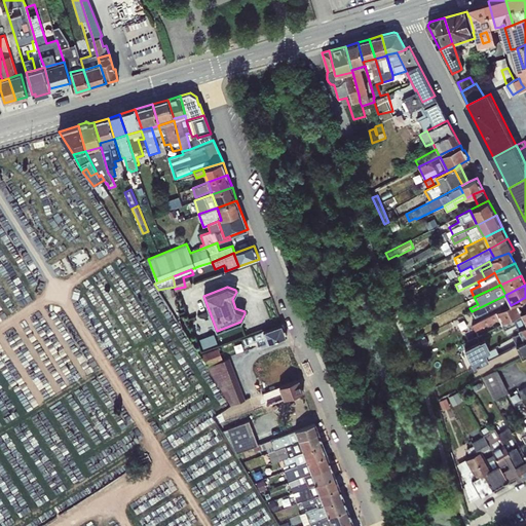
[(505,295),(472,311),(475,317),(499,304),(500,307),(501,309),(511,305),(505,295)]
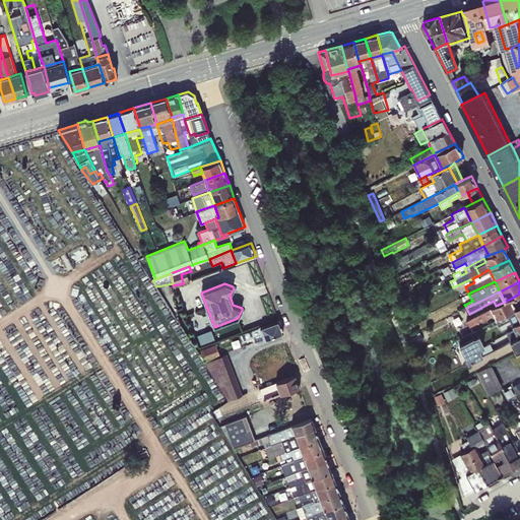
[(515,310),(516,309),(511,299),(505,302),(496,306),(492,308),(495,315),(497,319),(515,310)]
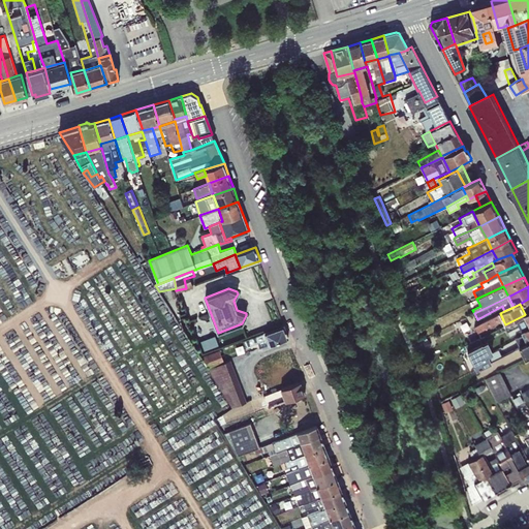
[(503,320),(500,313),(474,325),(477,333),(503,320)]
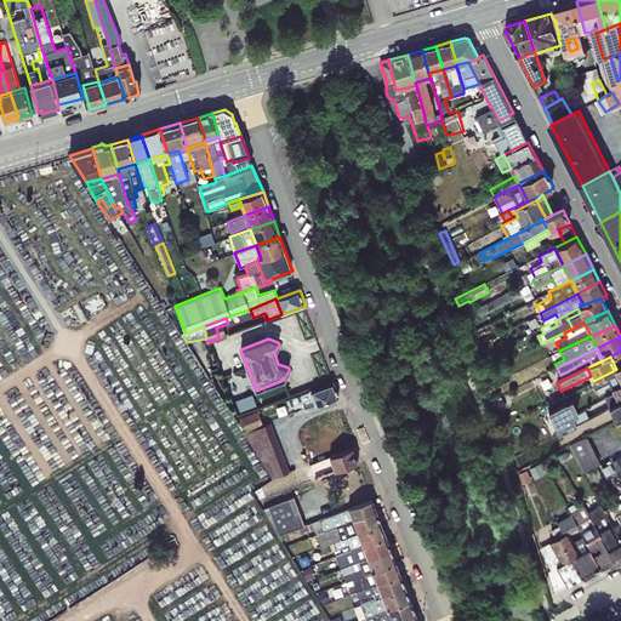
[(620,383),(620,381),(615,370),(593,381),(591,382),(596,389),(609,383),(611,389),(620,383)]
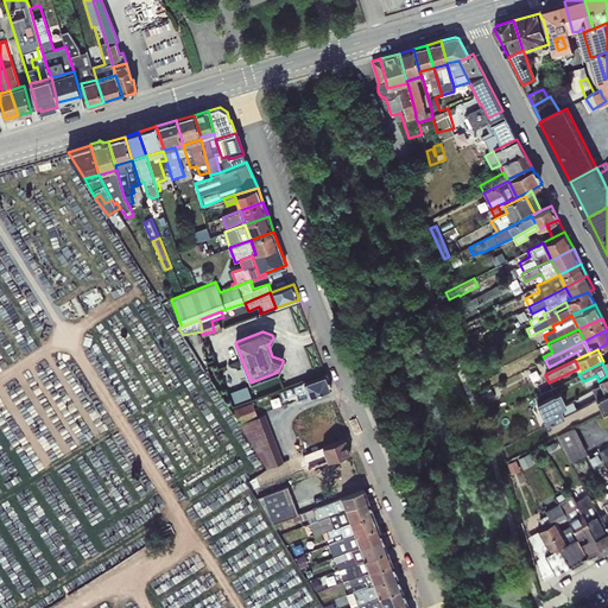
[(327,372),(303,381),(309,396),(309,397),(331,387),(327,372)]
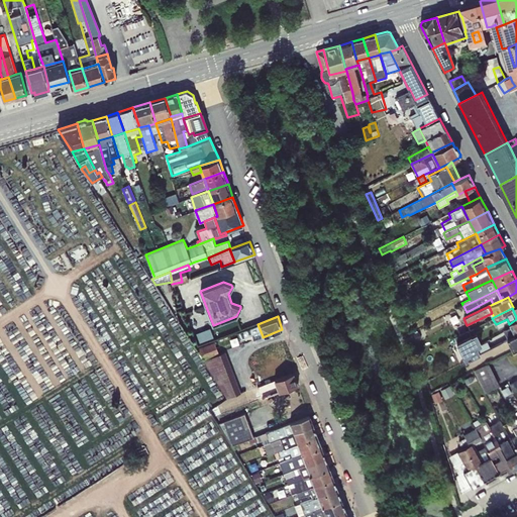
[(263,336),(257,324),(237,332),(240,339),(252,334),(253,339),(263,336)]
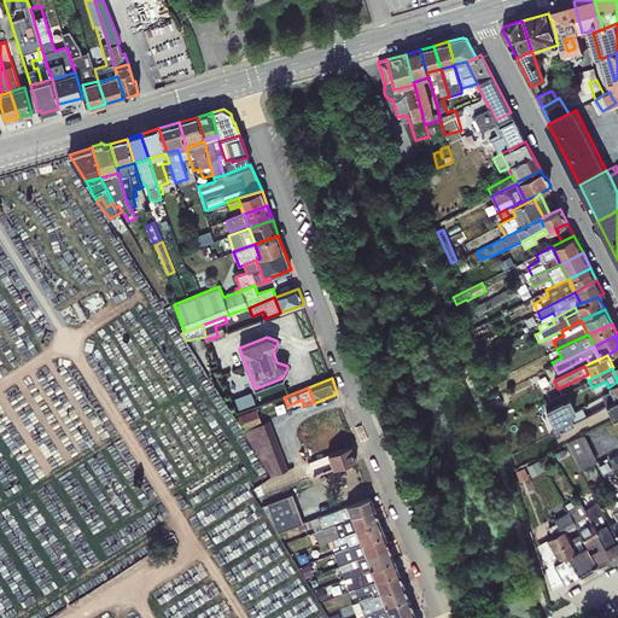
[(616,401),(611,391),(601,395),(607,404),(616,401)]
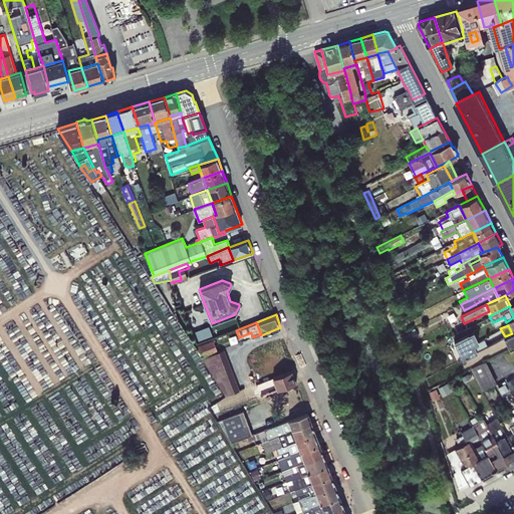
[(466,328),(452,335),(454,340),(469,333),(466,328)]
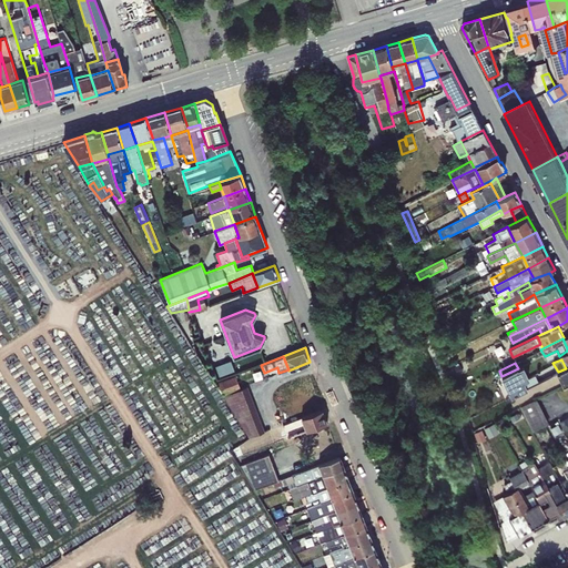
[(460,364),(454,366),(457,374),(464,371),(460,364)]
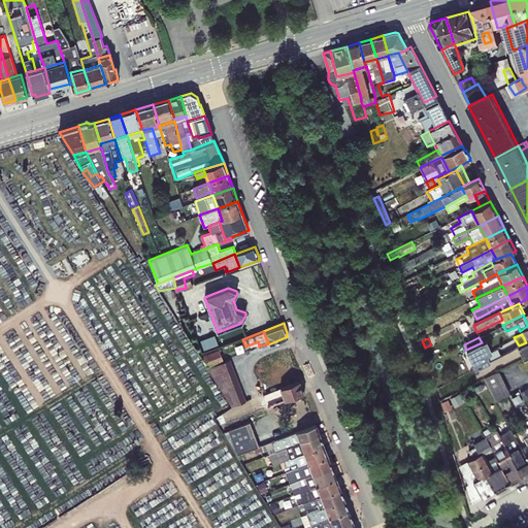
[(482,342),(466,350),(475,368),(490,361),(487,354),(492,352),(492,351),(487,340),(482,342)]
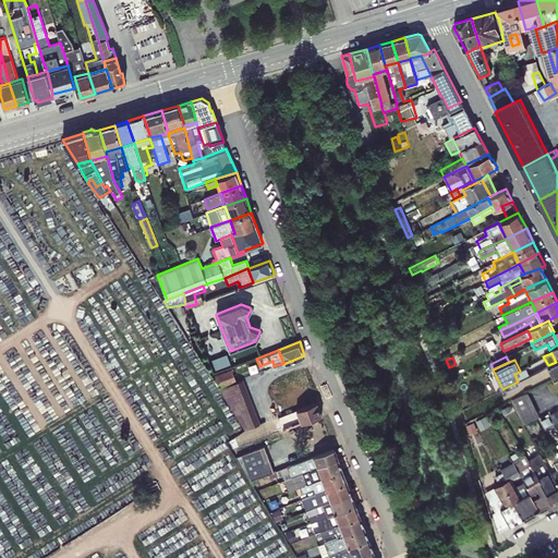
[(554,379),(557,376),(557,360),(556,362),(548,365),(547,366),(554,379)]
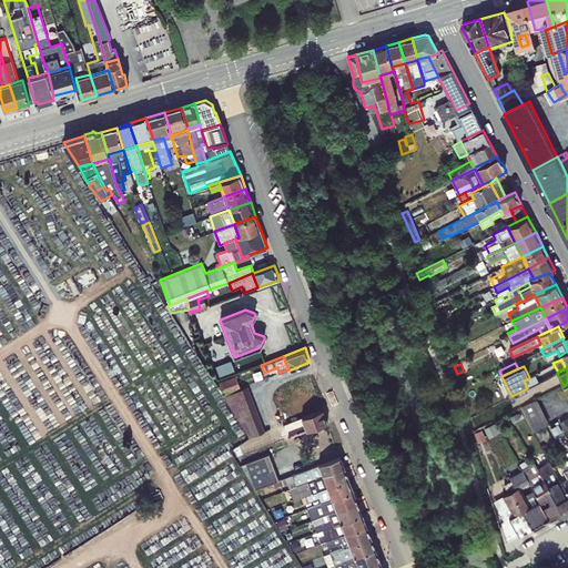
[(529,377),(529,378),(524,381),(527,388),(538,383),(535,374),(529,377)]
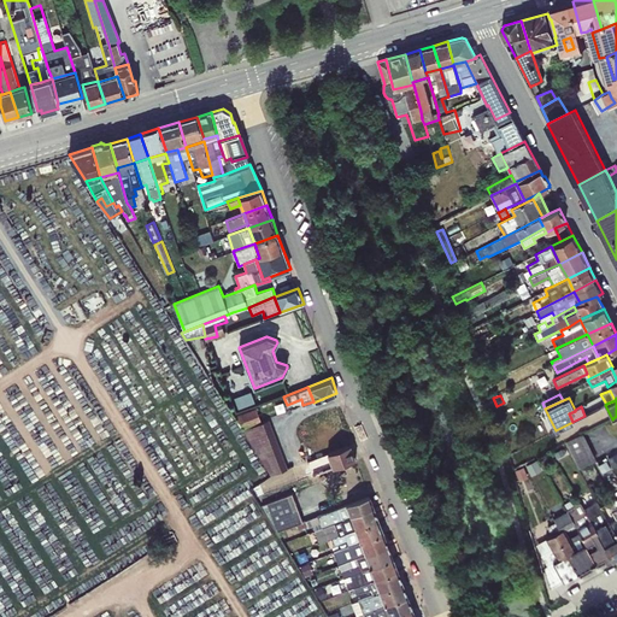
[(234,417),(242,429),(262,422),(257,407),(234,417)]
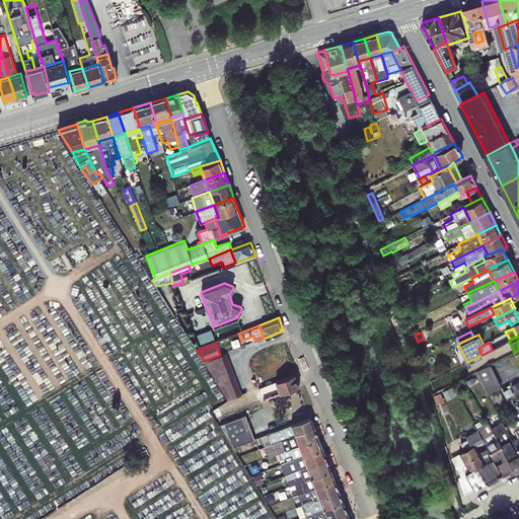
[(220,355),(204,361),(228,399),(242,394),(226,352),(220,355)]
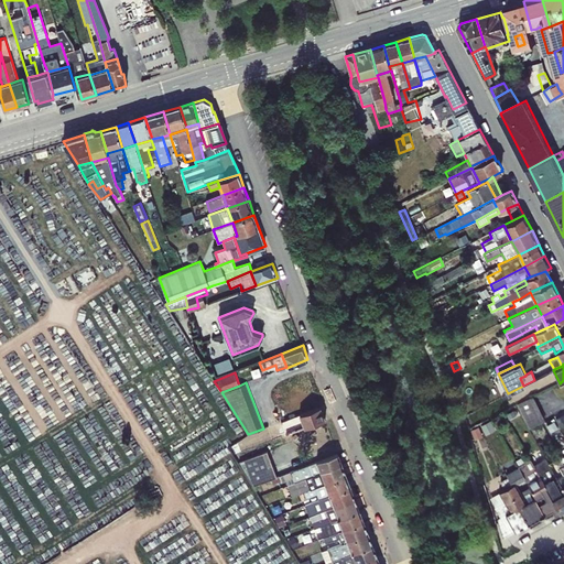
[(533,396),(517,404),(529,429),(545,420),(533,396)]
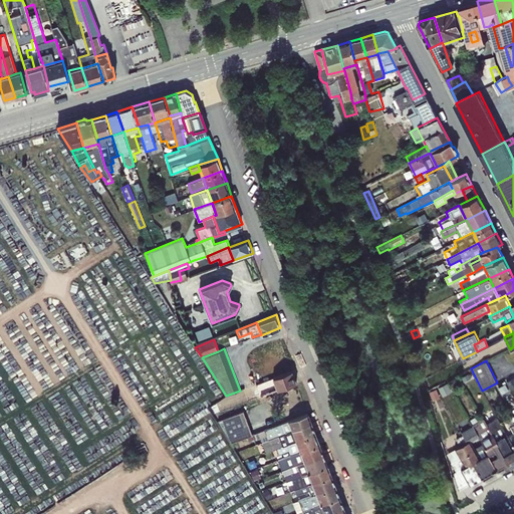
[(292,370),(273,377),(277,390),(296,382),(292,370)]
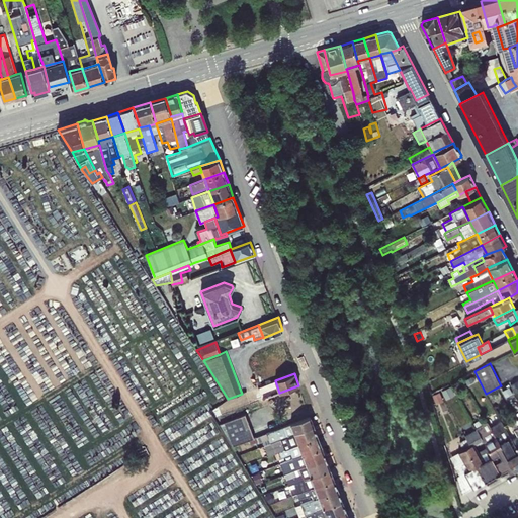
[(456,392),(465,386),(461,378),(452,383),(456,392)]
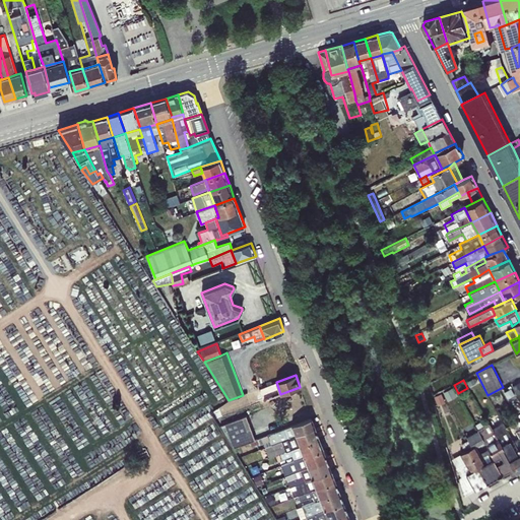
[(478,380),(467,386),(471,393),(482,387),(478,380)]
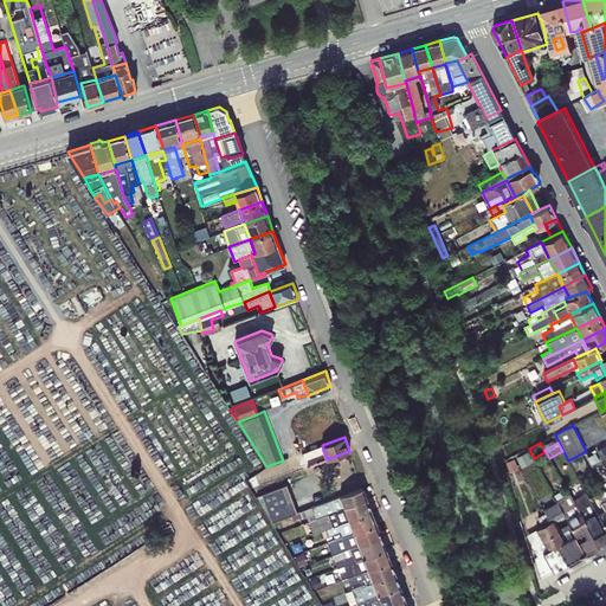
[(327,459),(322,445),(291,457),(294,465),(305,462),(307,466),(327,459)]
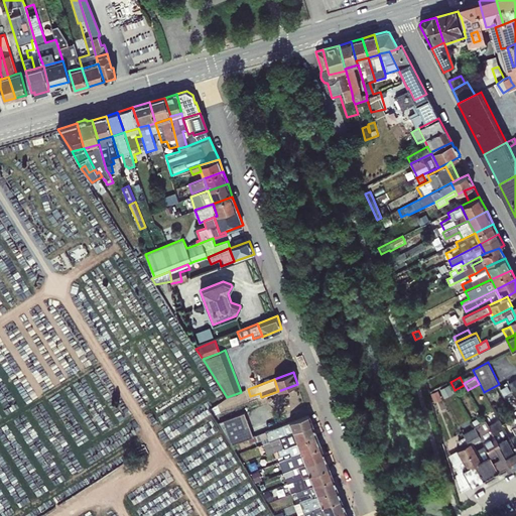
[(449,385),(440,389),(444,398),(454,393),(449,385)]
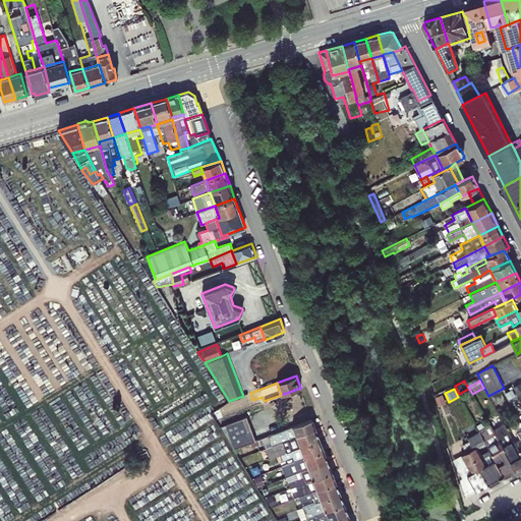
[(512,389),(505,393),(508,400),(516,396),(512,389)]
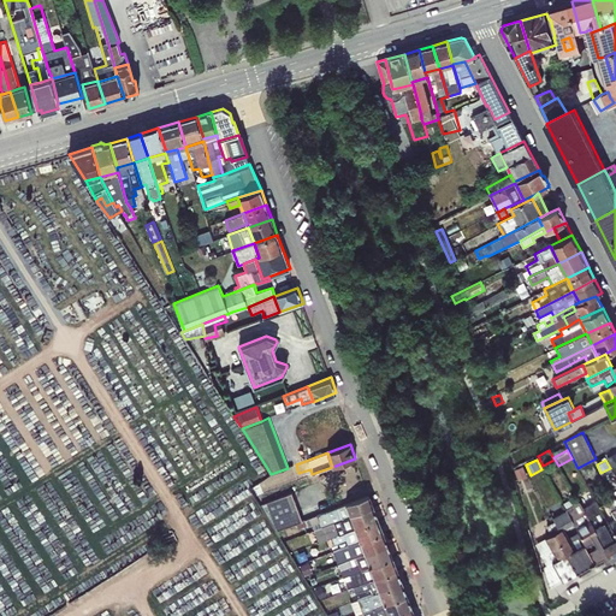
[(520,480),(528,477),(525,469),(517,472),(520,480)]
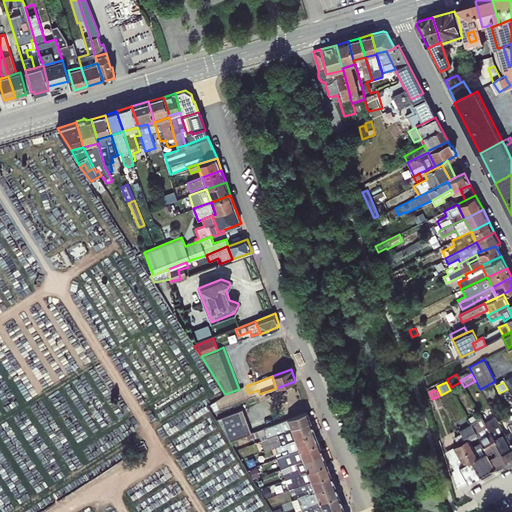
[(511,431),(506,434),(511,442),(511,441),(511,420),(509,416),(505,408),(500,411),(511,431)]
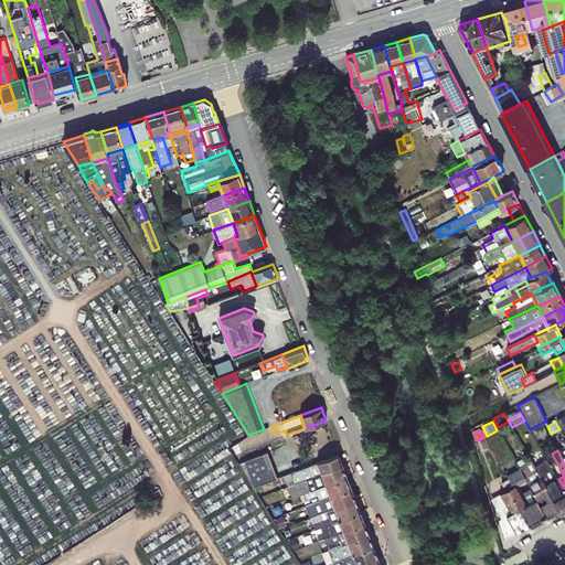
[(240,462),(254,487),(277,478),(267,451),(240,462)]
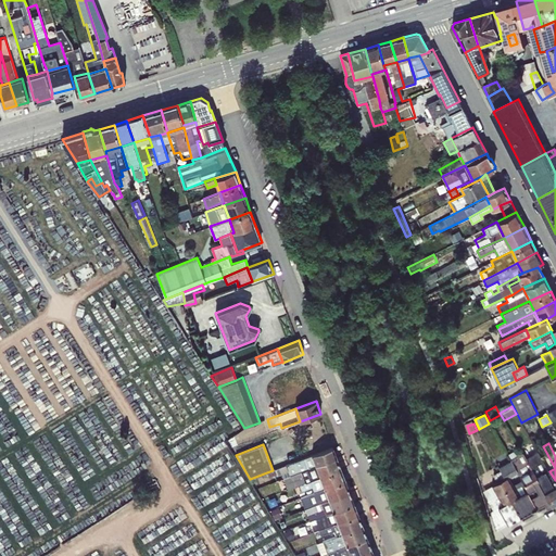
[(316,465),(337,457),(333,446),(312,455),(316,465)]
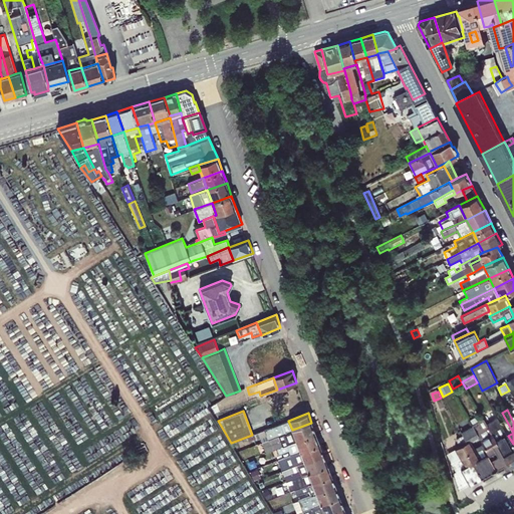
[(481,440),(492,434),(486,424),(484,419),(473,425),(479,437),(481,440)]
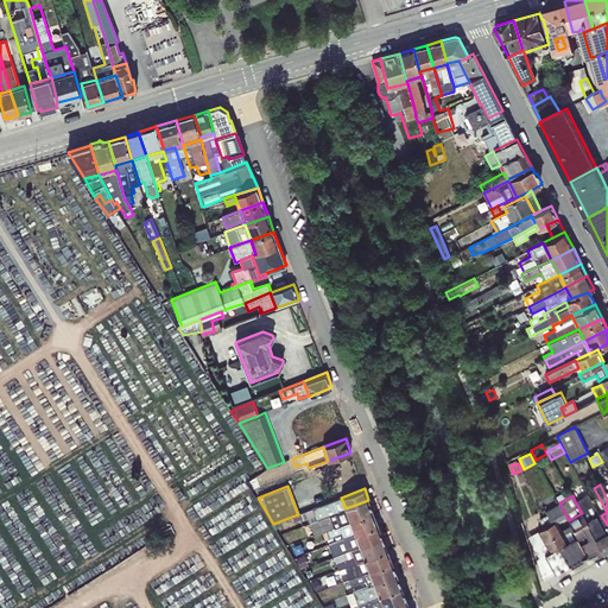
[(346,508),(341,498),(302,513),(303,519),(308,518),(310,523),(346,508)]
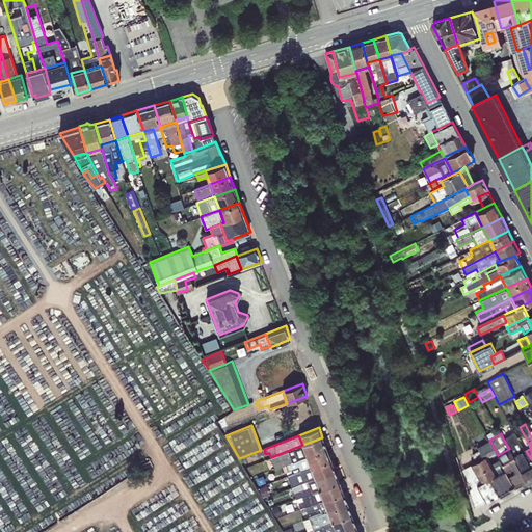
[(521,472),(531,466),(522,451),(517,452),(510,439),(508,440),(506,436),(503,439),(509,449),(517,463),(517,464),(521,472)]
